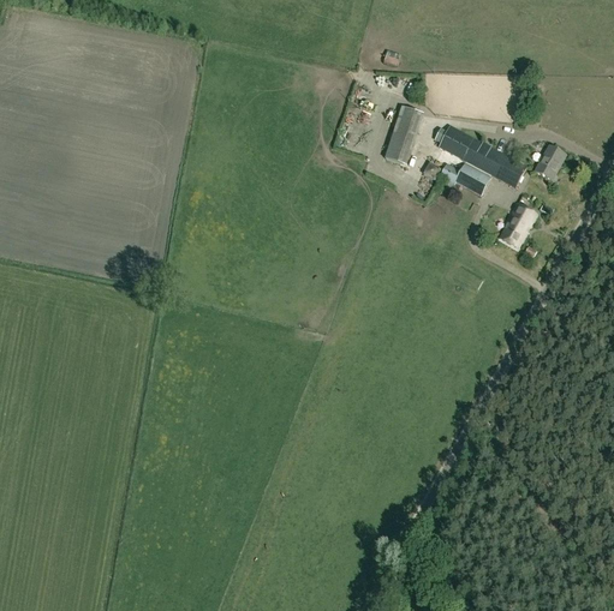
[(393,131),(389,156),(407,160),(416,107),(406,105),(401,132),(393,131)]
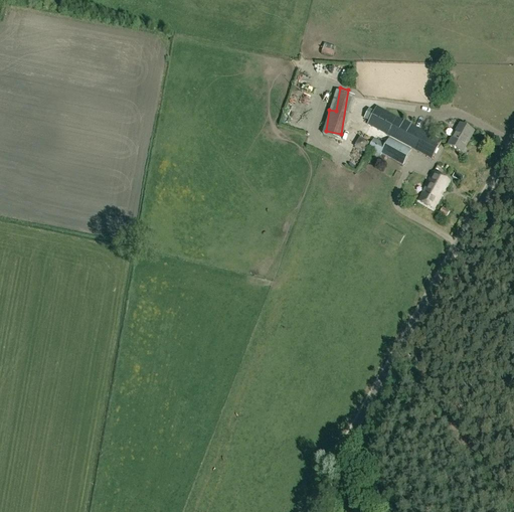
[(440,138),(375,105),(372,111),(366,109),(363,116),(368,119),(366,122),(431,156),(440,138)]
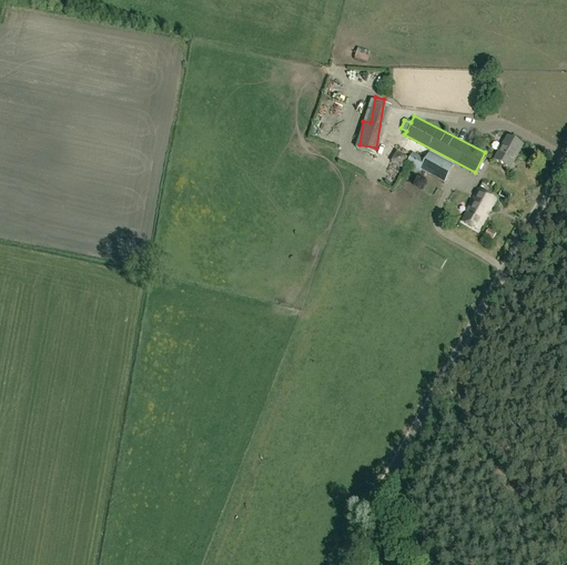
[(322,131),(336,134),(337,128),(324,124),(322,131)]
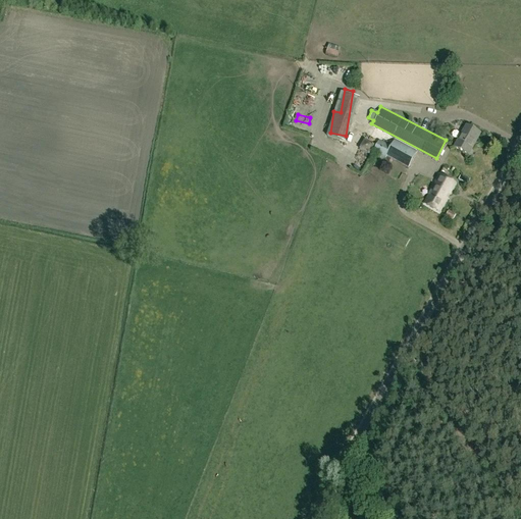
[(467,152),(479,131),(465,122),(453,144),(467,152)]
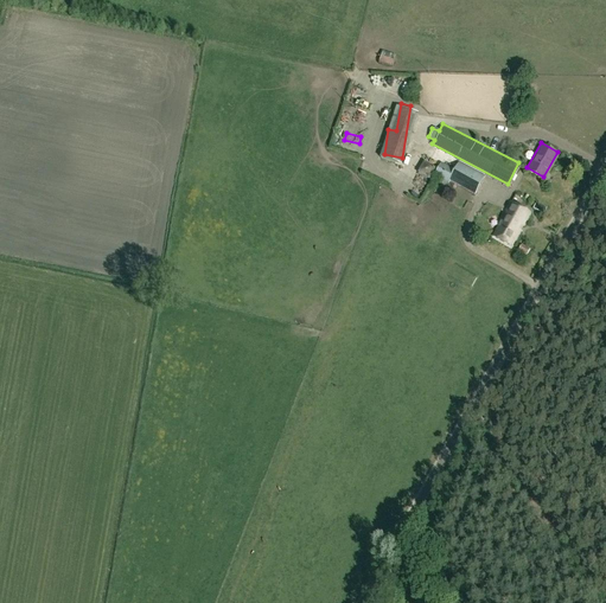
[(483,173),(458,160),(454,167),(440,160),(433,173),(446,180),(447,178),(473,192),(483,173)]
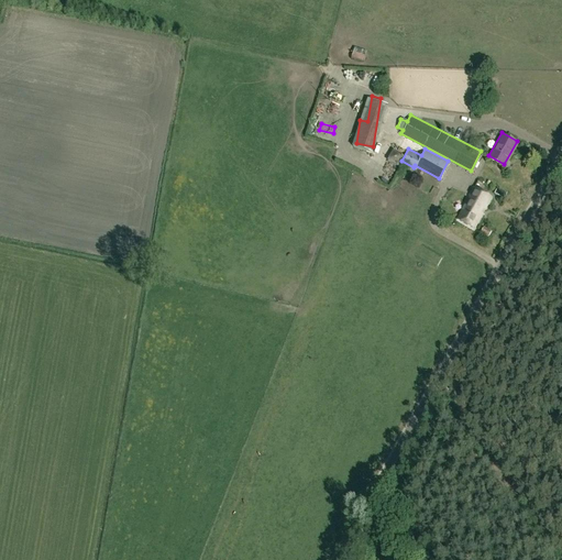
[(483,208),(491,194),(472,184),(466,194),(469,195),(456,217),(473,226),(482,209),(481,209),(482,206),(483,208)]
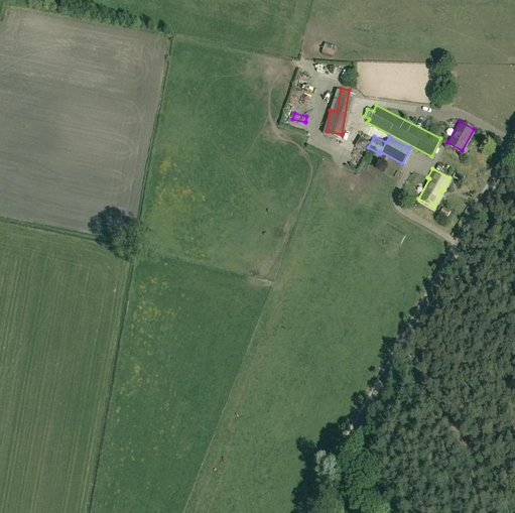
[(461,179),(463,174),(455,170),(453,174),(461,179)]
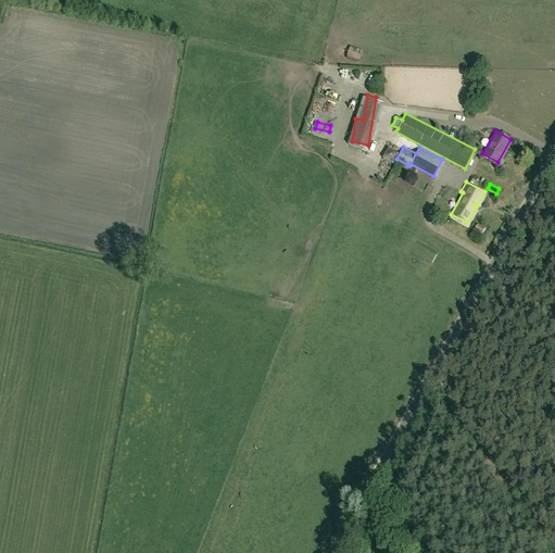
[(480,230),(483,225),(477,222),(474,227),(480,230)]
